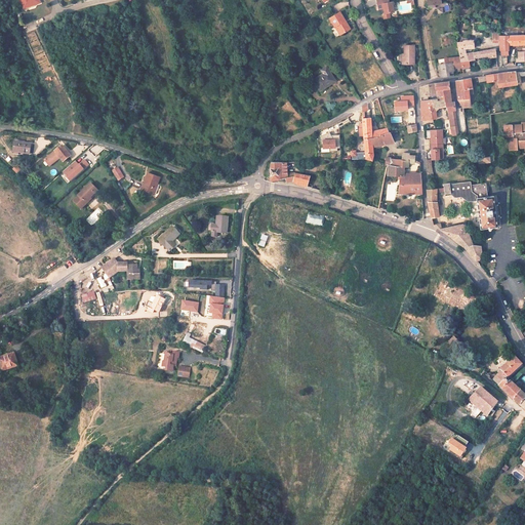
[(389,0),(377,0),(379,8),(384,7),(385,8),(386,13),(390,12),(394,12),(393,1),(390,2),(389,0)]
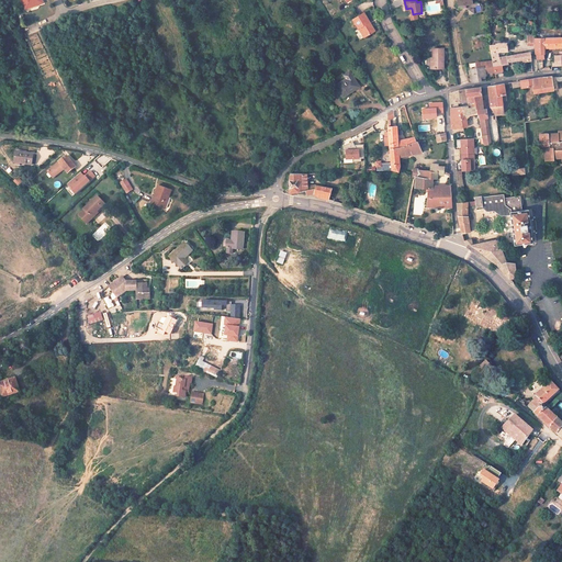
[(366,36),(375,31),(364,12),(352,19),(359,29),(360,27),(366,36)]
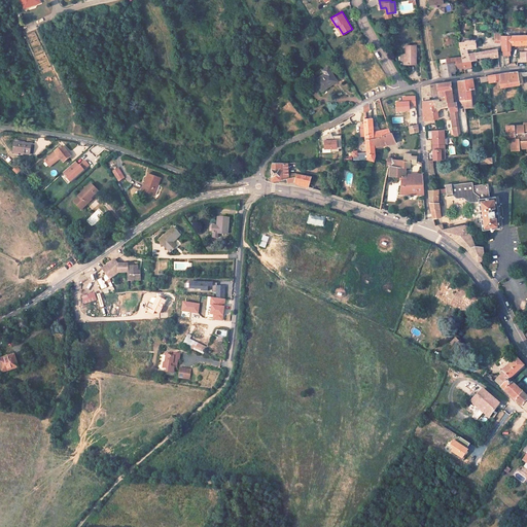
[(513,42),(515,42),(515,36),(501,36),(502,50),(511,50),(511,45),(513,45),(513,42)]
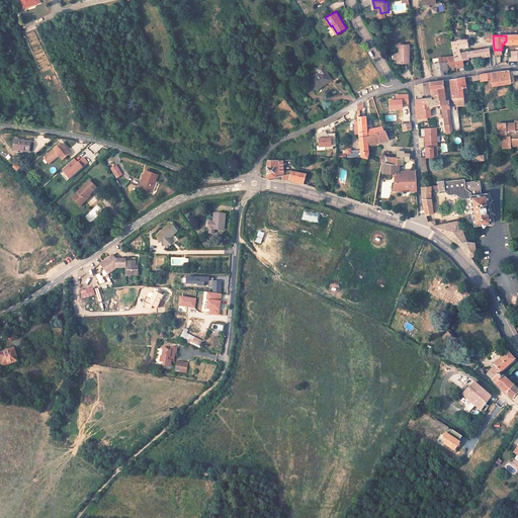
[(468,48),(467,39),(457,39),(457,41),(451,41),(454,56),(455,61),(458,60),(462,60),(460,53),(459,53),(458,48),(468,48)]
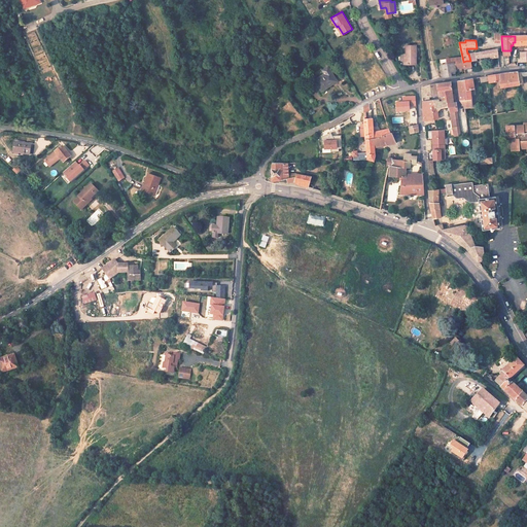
[(416,64),(416,45),(406,45),(406,54),(406,64),(416,64)]
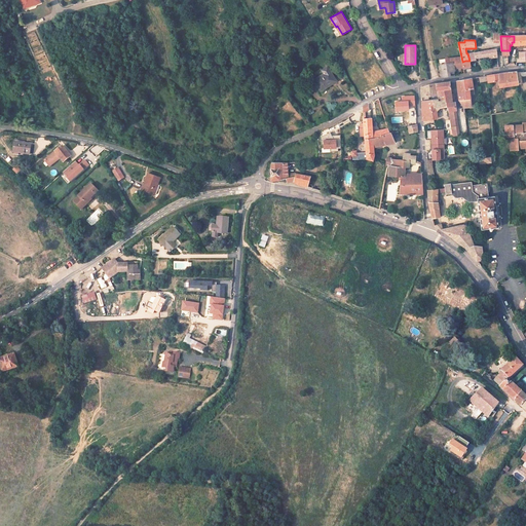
[(497,57),(497,48),(467,53),(470,61),(471,61),(476,60),(476,58),(489,55),(489,58),(497,57)]
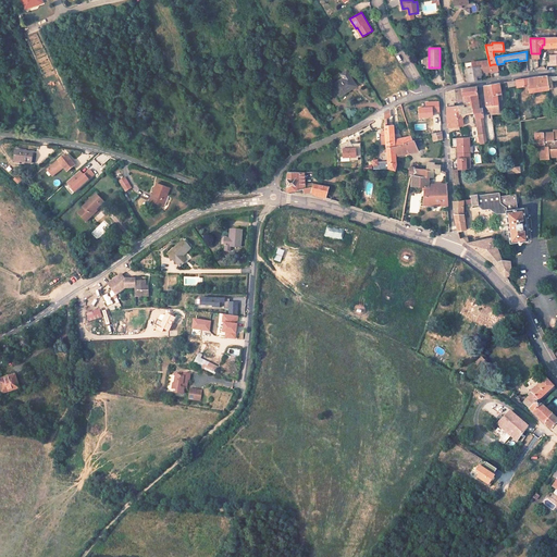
[(556,64),(556,59),(556,51),(555,51),(555,56),(549,56),(549,61),(546,61),(546,65),(556,64)]
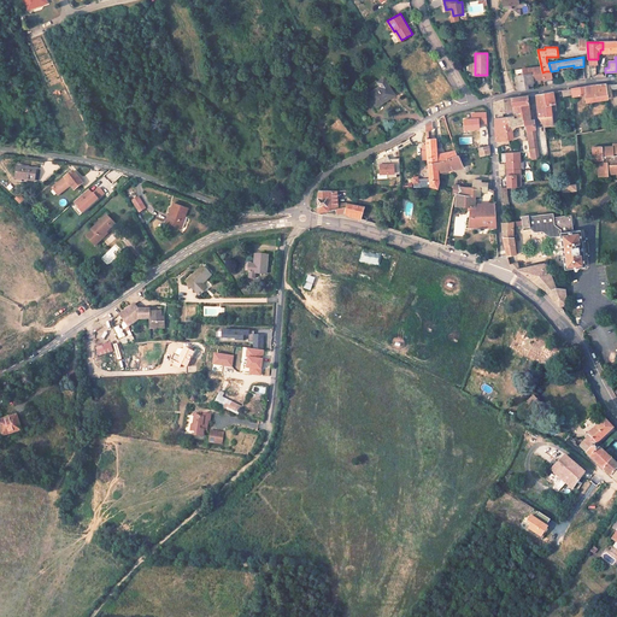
[(533,80),(544,80),(542,72),(541,66),(532,68),(533,80)]
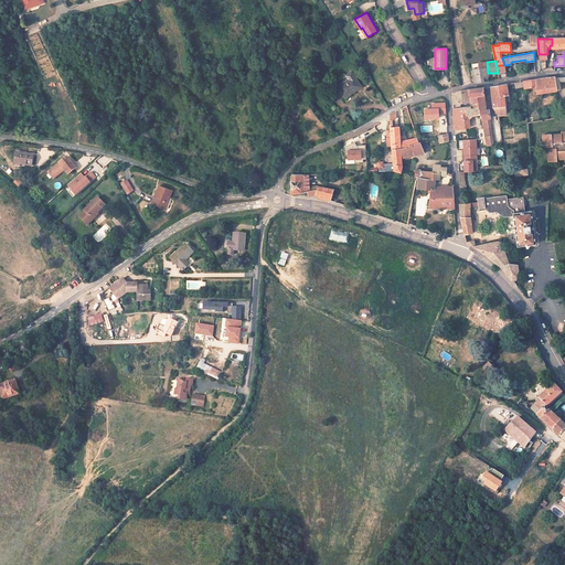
[(488,73),(487,62),(472,64),(468,64),(471,83),(476,83),(483,82),(483,77),(483,76),(489,75),(488,73)]
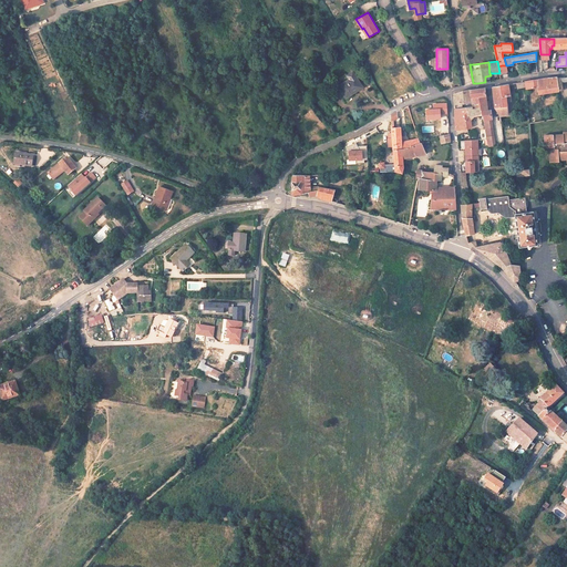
[(356,89),(361,85),(356,76),(353,72),(347,75),(349,80),(342,84),(339,86),(346,98),(358,91),(356,89)]
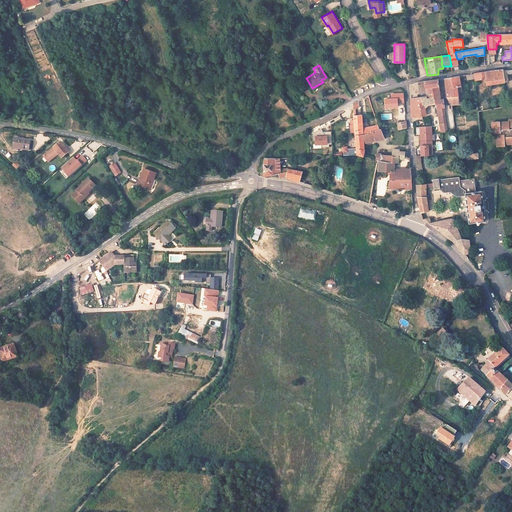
[(309,76),(315,72),(313,68),(312,67),(306,71),(309,76)]
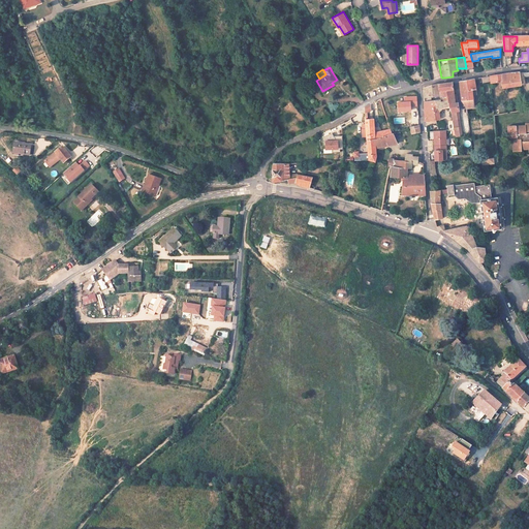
[(510,73),(490,76),(491,84),(501,82),(502,87),(521,85),(519,73),(519,72),(510,73)]
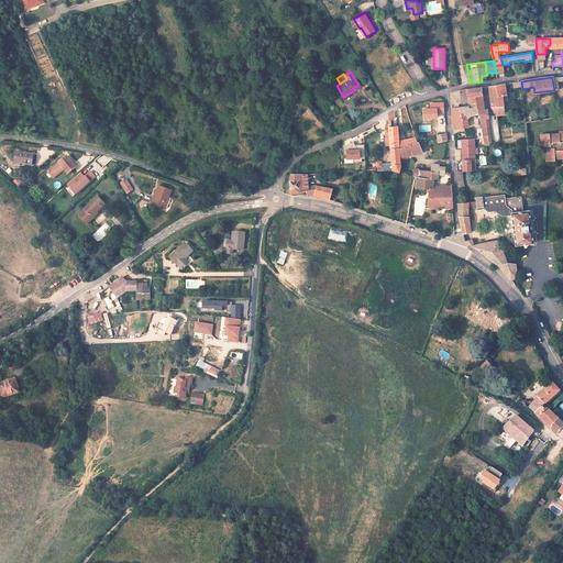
[(505,84),(489,86),(492,107),(497,116),(505,114),(504,100),(507,100),(507,96),(505,84)]
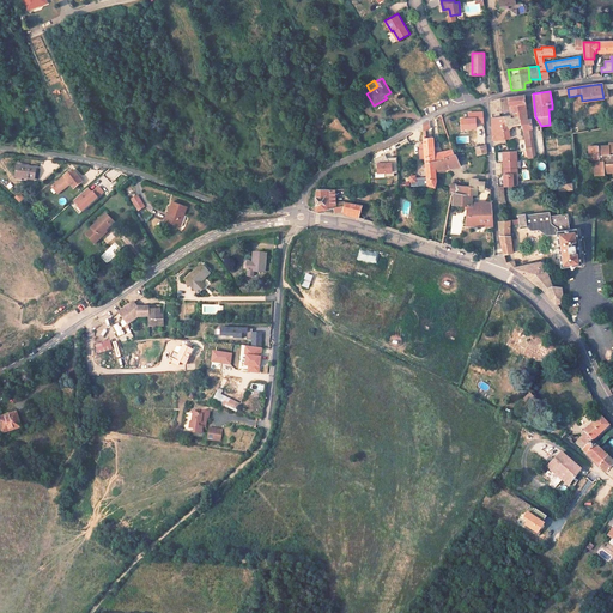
[(525,95),(509,97),(513,116),(520,115),(521,122),(523,129),(530,128),(532,128),(530,119),(527,120),(525,95)]
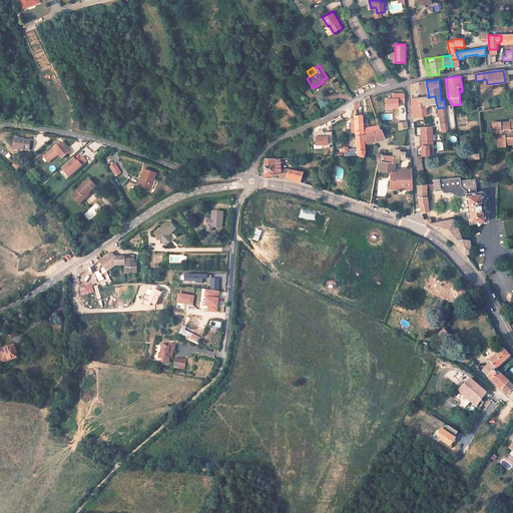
[(419,82),(412,85),(412,117),(414,117),(423,116),(427,115),(426,109),(425,108),(424,101),(428,100),(429,103),(436,102),(435,96),(429,97),(426,81),(419,82)]
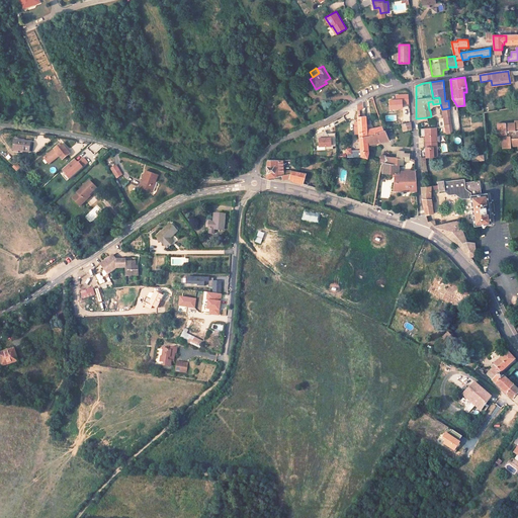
[(409,94),(396,95),(396,99),(390,100),(391,109),(404,108),(404,104),(409,104),(409,94)]
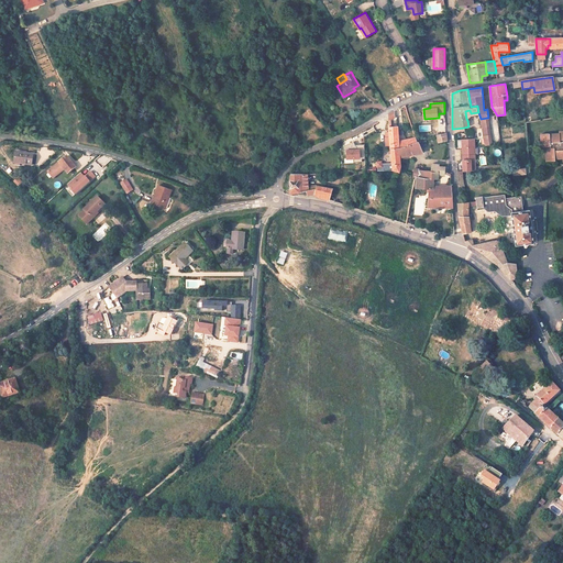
[(397,127),(389,127),(389,135),(398,134),(397,127)]
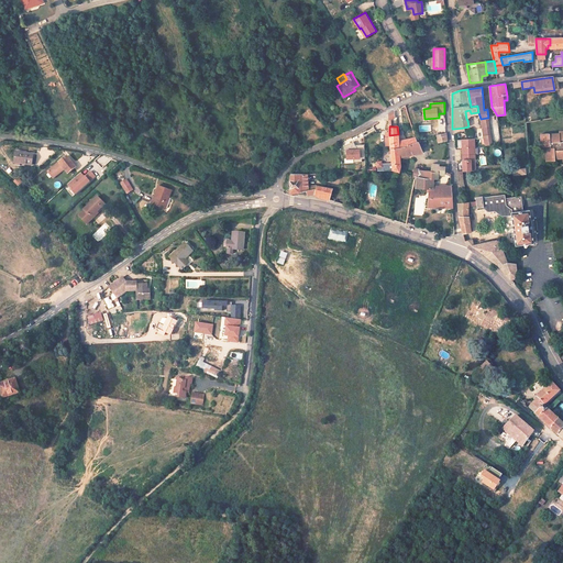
[(560,133),(541,134),(542,146),(545,146),(547,161),(555,161),(555,158),(562,157),(562,131),(560,132),(560,133)]
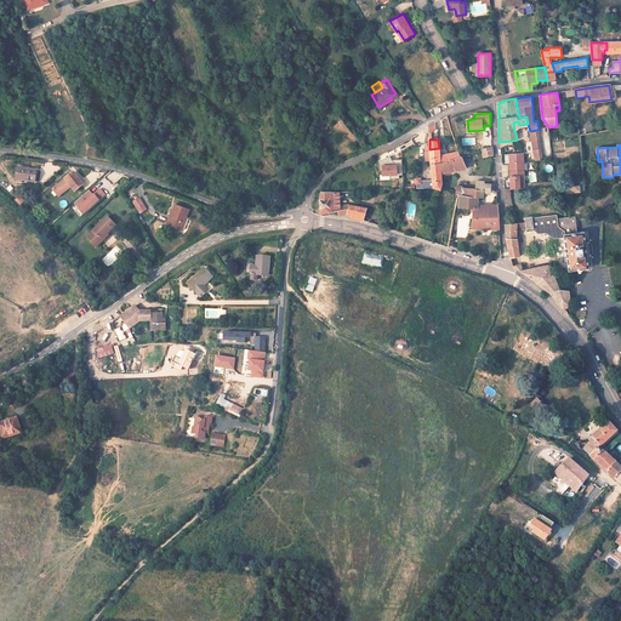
[(459,152),(442,155),(440,157),(439,148),(429,149),(431,164),(440,163),(443,161),(460,157),(459,152)]
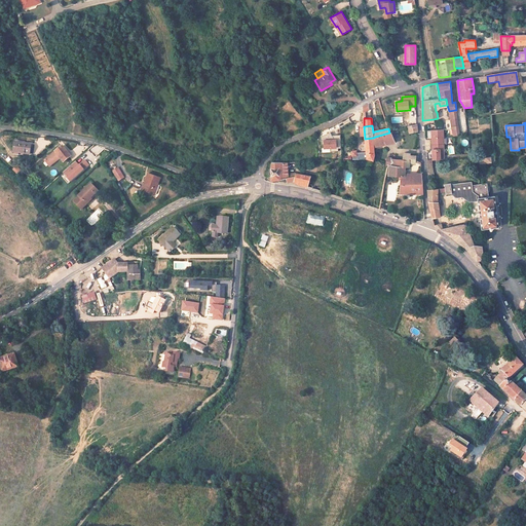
[(444,129),(431,129),(431,137),(434,137),(434,139),(431,139),(431,145),(444,144),(444,129)]
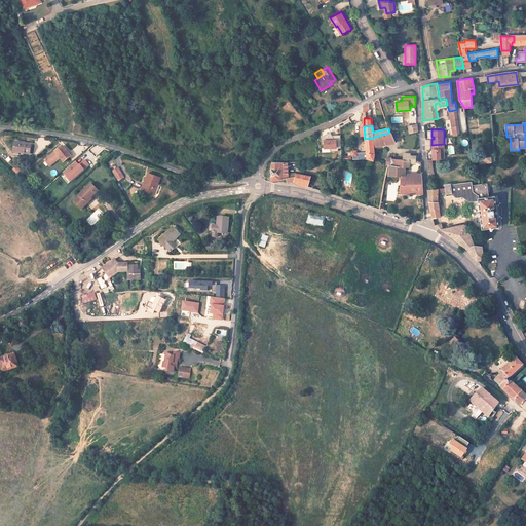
[(330,133),(321,137),(321,141),(324,141),(324,148),(336,148),(336,144),(337,143),(337,140),(333,140),(333,137),(332,137),(330,133)]
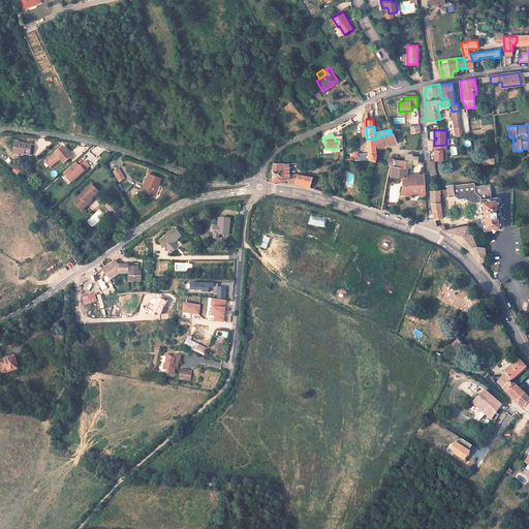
[(377,137),(375,138),(376,150),(397,144),(393,133),(392,133),(377,137)]
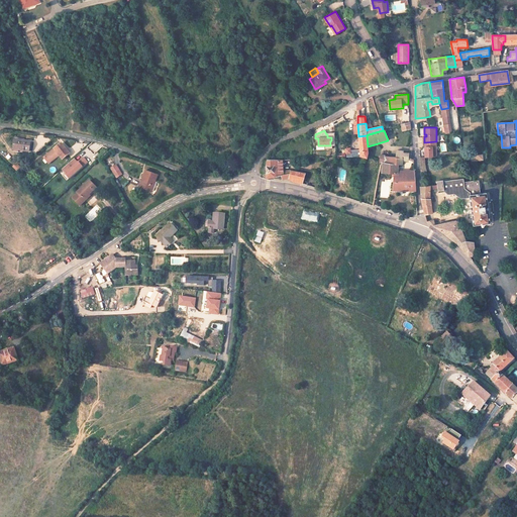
[(367,135),(358,136),(360,152),(360,157),(364,157),(367,158),(368,153),(368,152),(368,146),(367,135)]
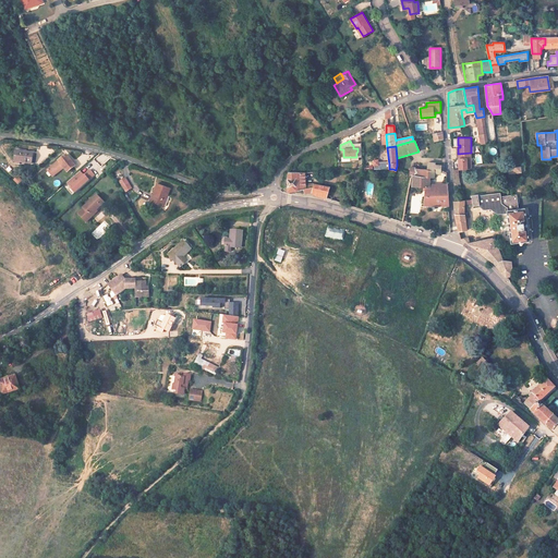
[(32,164),(33,153),(24,152),(24,150),(17,149),(17,150),(16,150),(15,160),(21,160),(20,162),(32,164)]
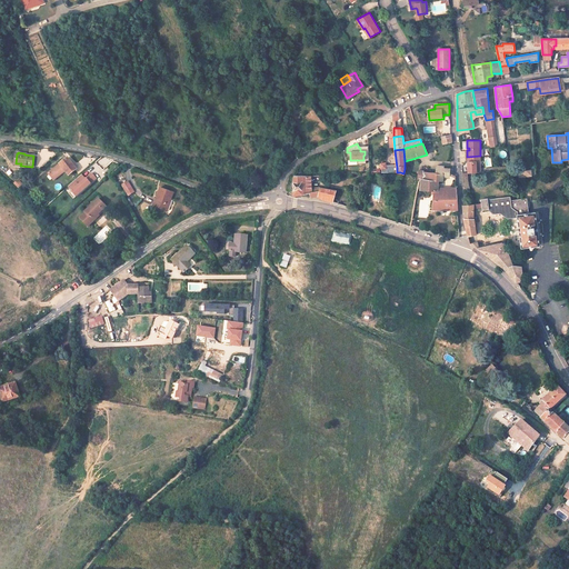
[(480,156),(467,157),(468,162),(469,162),(469,165),(468,165),(468,172),(481,172),(480,156)]
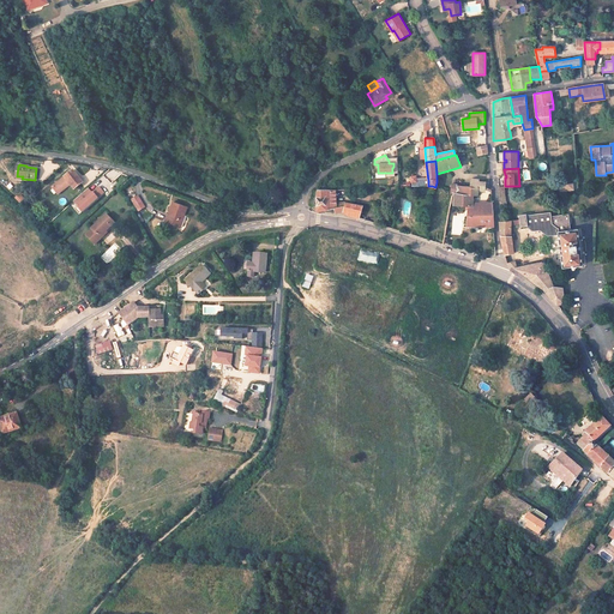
[(78,180),(79,179),(78,176),(73,170),(64,178),(74,190),(82,184),(78,180)]
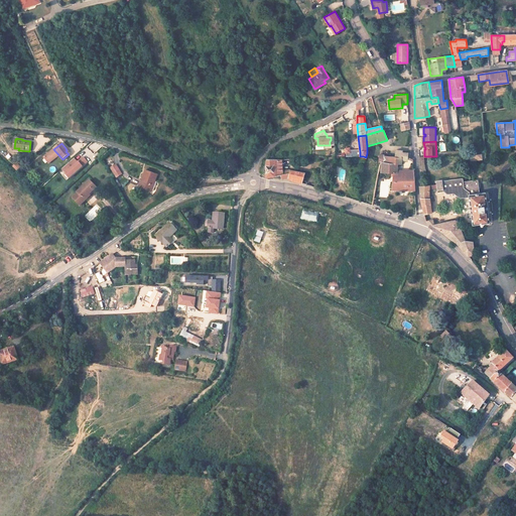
[(350,148),(345,148),(346,157),(360,156),(360,152),(351,152),(350,148)]
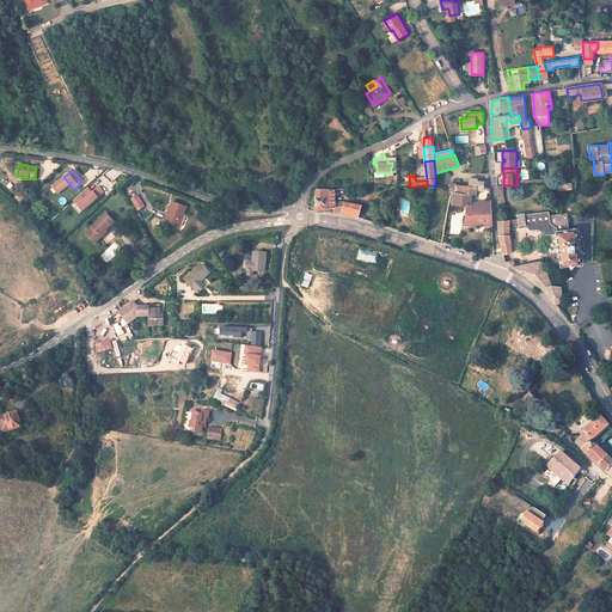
[(464,185),(450,184),(450,193),(450,194),(451,194),(464,194),(464,185)]
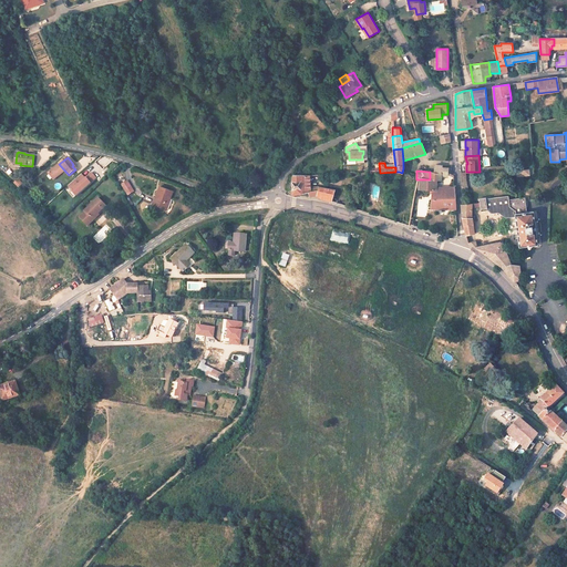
[(85,177),(82,174),(66,187),(75,197),(98,178),(92,172),(85,177)]
